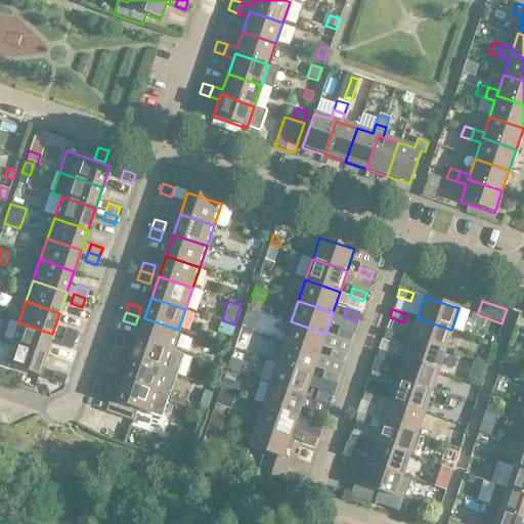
[(523,314),(518,313),(514,326),(523,330),(523,314)]
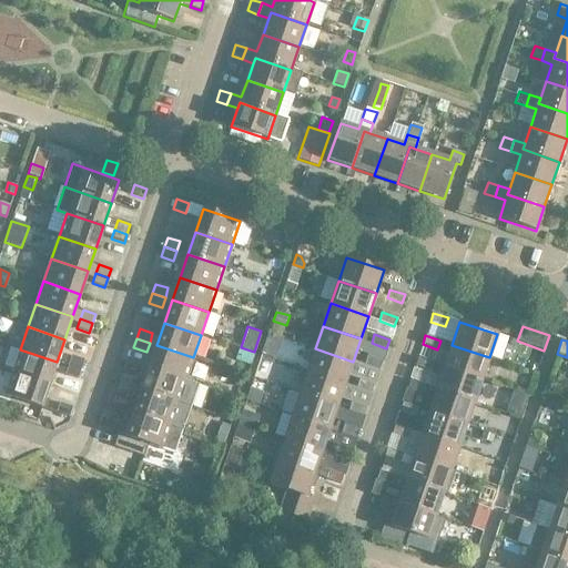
[(193,357),(156,345),(149,368),(185,381),(193,357)]
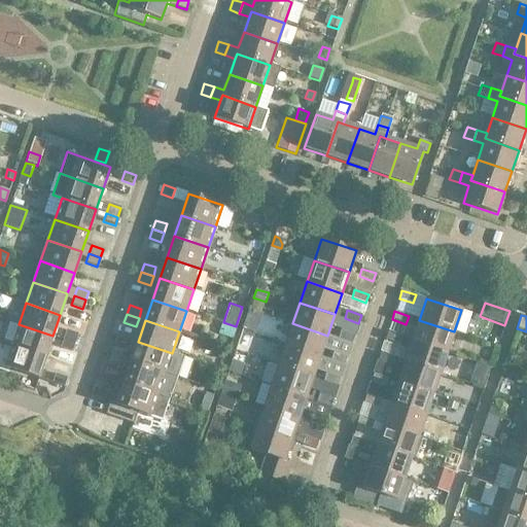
[(454,331),(419,320),(412,341),(447,353),(454,331)]
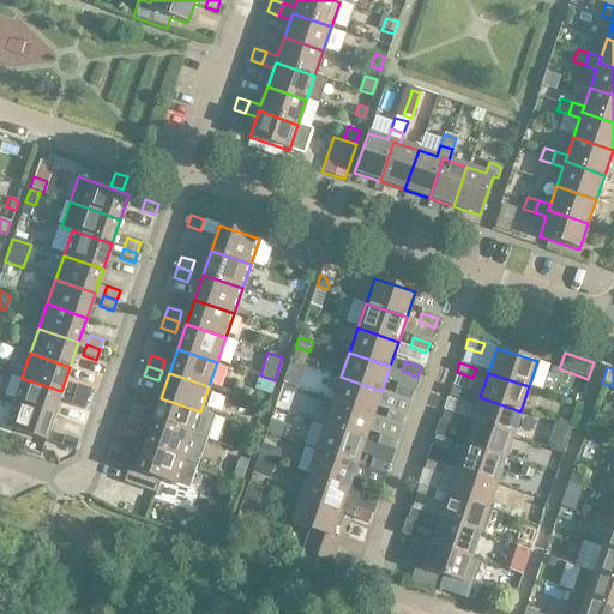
[(258,377),(253,391),(269,396),(274,383),(258,377)]
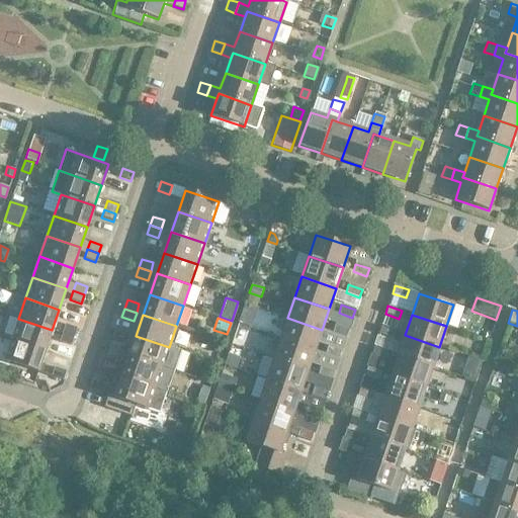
[(322,330),(287,318),(280,339),(315,350),(322,330)]
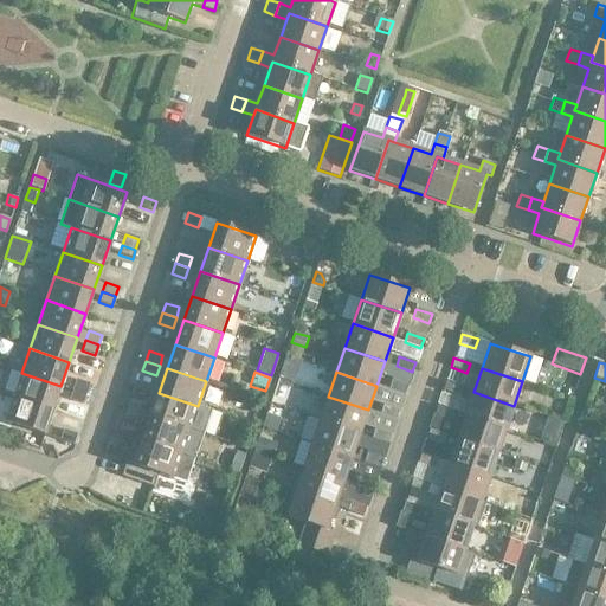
[(60,386),(21,373),(13,397),(52,410),(60,386)]
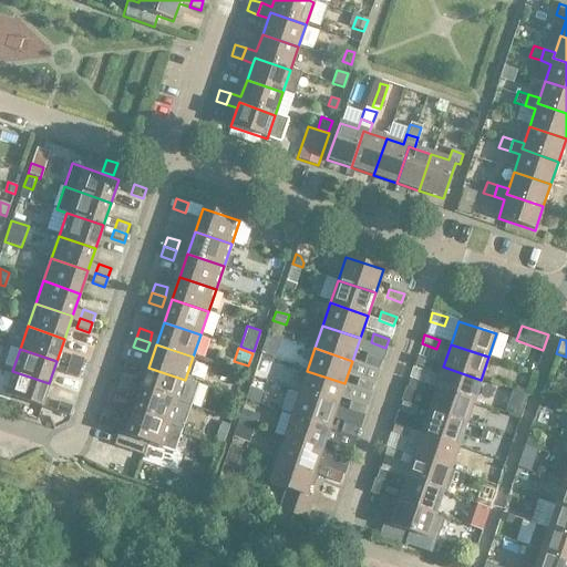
[(71,356),(68,364),(81,369),(83,360),(71,356)]
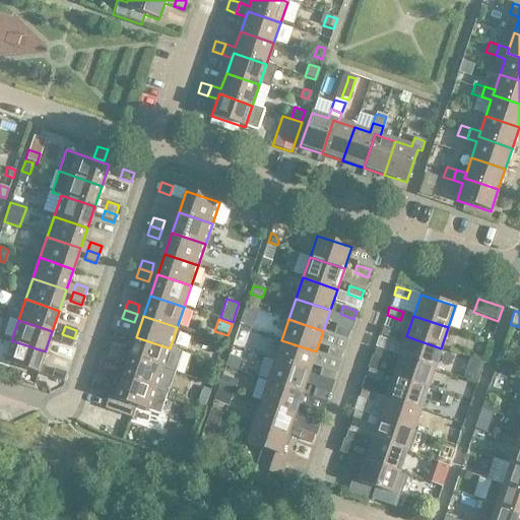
[(239,326),(234,342),(244,345),(250,330),(239,326)]
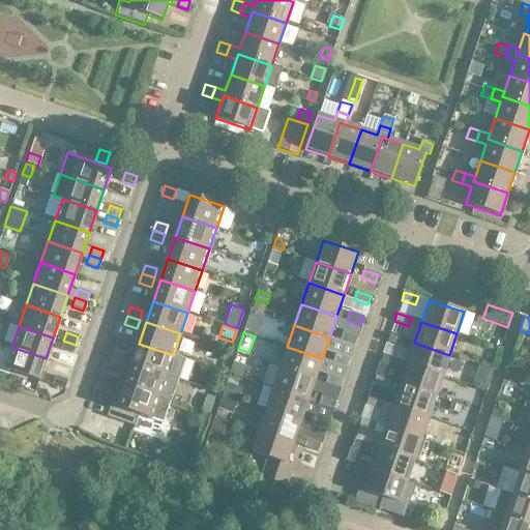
[(356,339),(342,333),(340,342),(353,346),(356,339)]
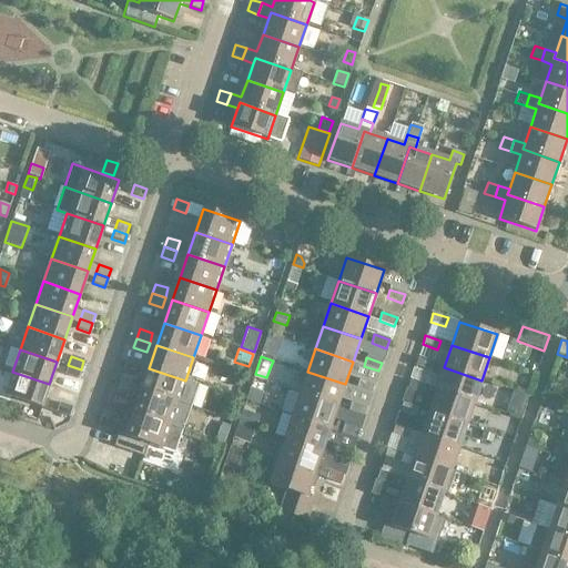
[(433,363),(417,358),(415,366),(429,372),(433,363)]
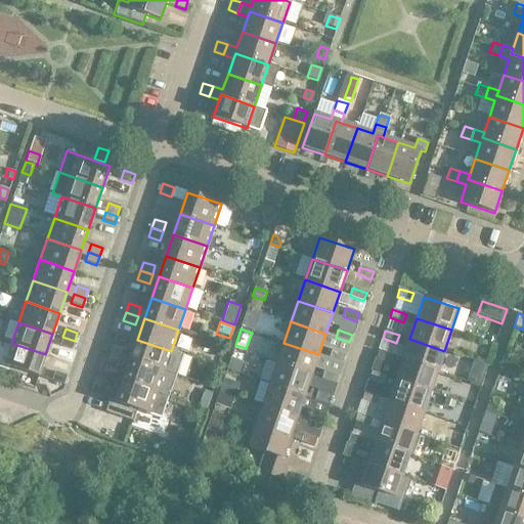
[(75,341),(62,337),(59,346),(72,350),(75,341)]
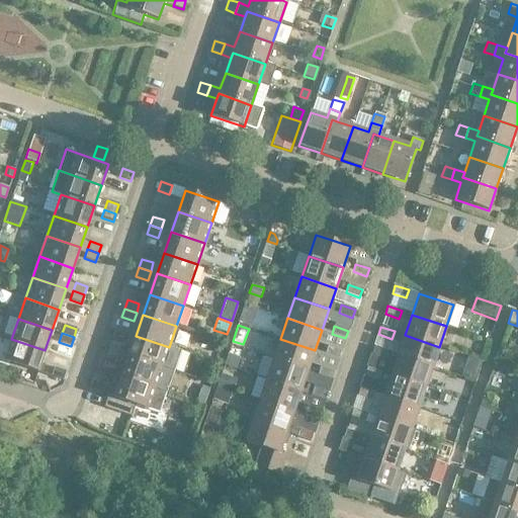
[(439,347),(405,335),(398,356),(432,367),(439,347)]
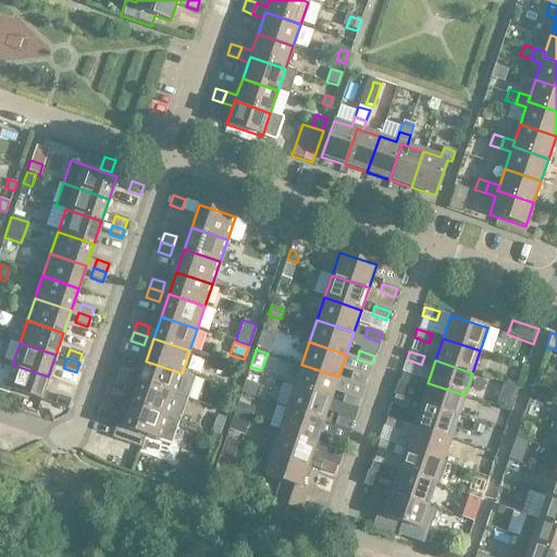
[(182,373),(146,361),(138,383),(174,395),(182,373)]
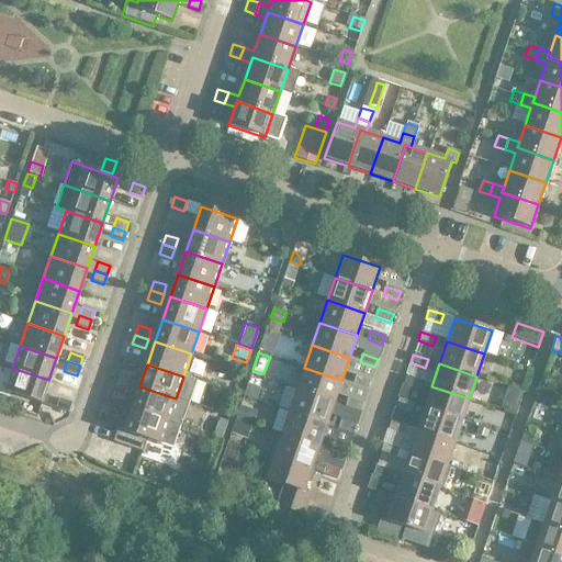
[(48,380),(12,368),(4,391),(41,404),(48,380)]
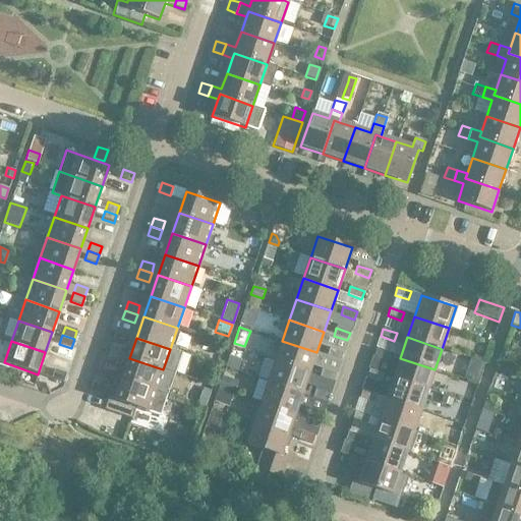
[(316,352),(282,341),(275,361),(309,372),(316,352)]
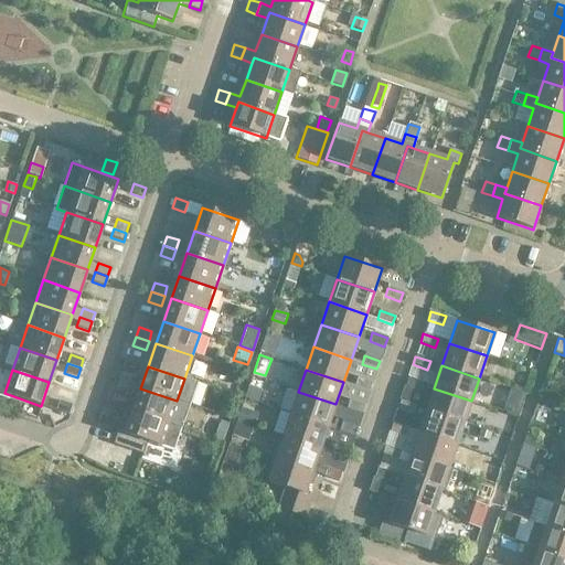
[(120,371),(117,381),(129,385),(132,375),(120,371)]
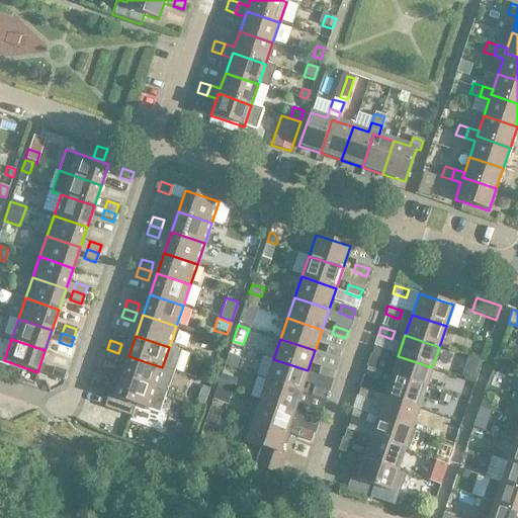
[(216,341),(210,344),(211,350),(218,352),(223,348),(221,343),(216,341)]
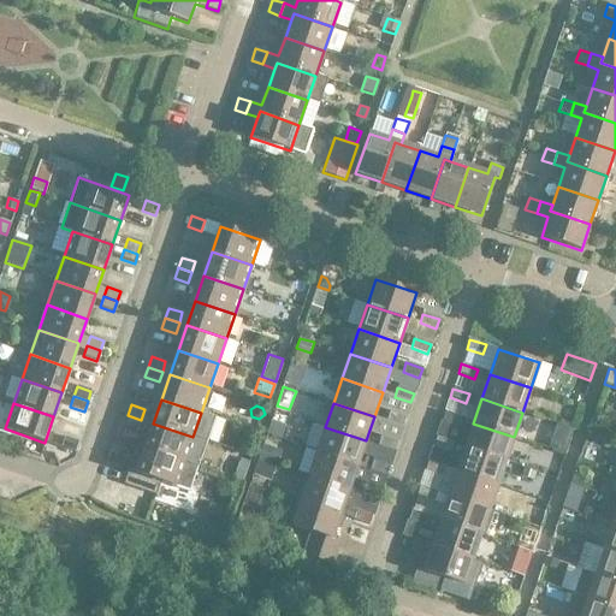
[(406,418),(389,412),(386,421),(402,427),(406,418)]
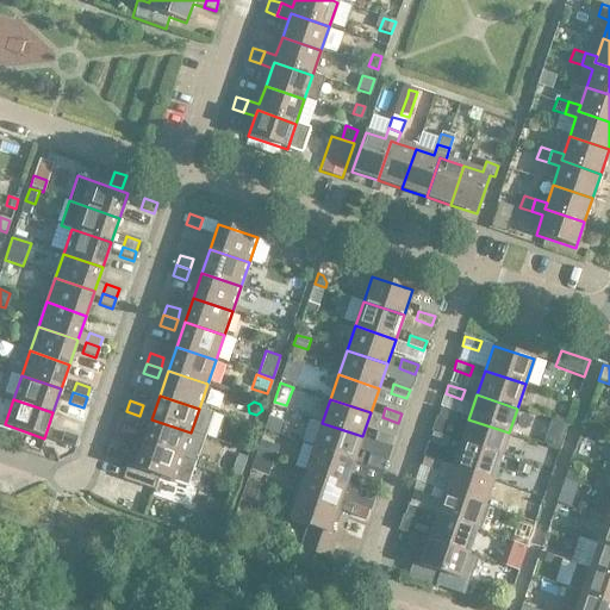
[(456,415),(441,409),(437,418),(453,424),(456,415)]
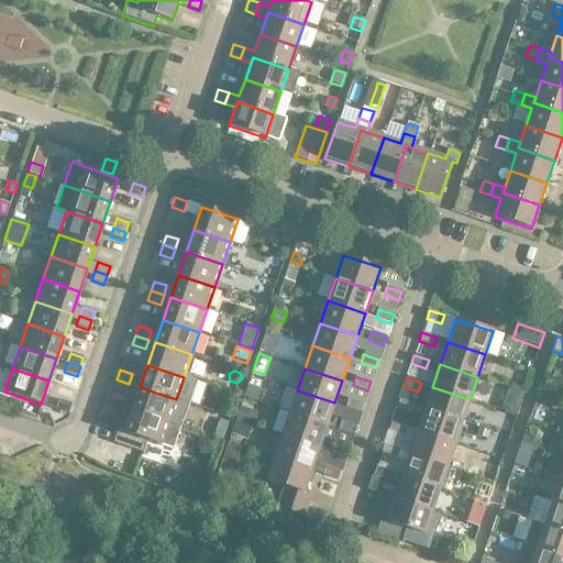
[(129,384),(117,379),(113,388),(125,393),(129,384)]
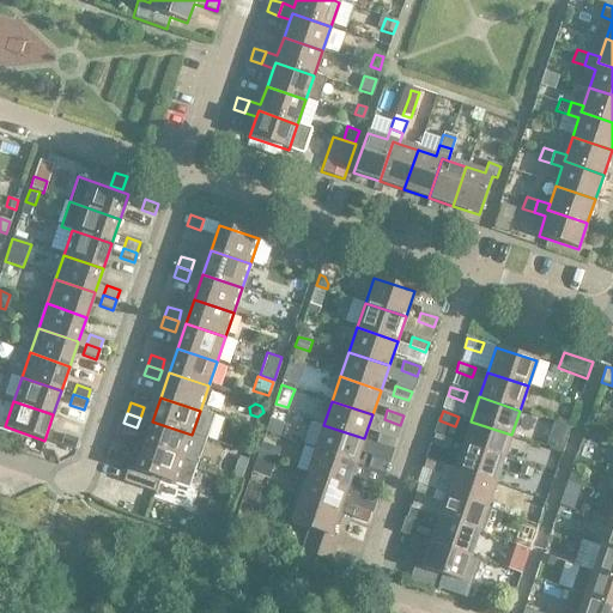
[(271,418),(266,432),(279,437),(284,423),(271,418)]
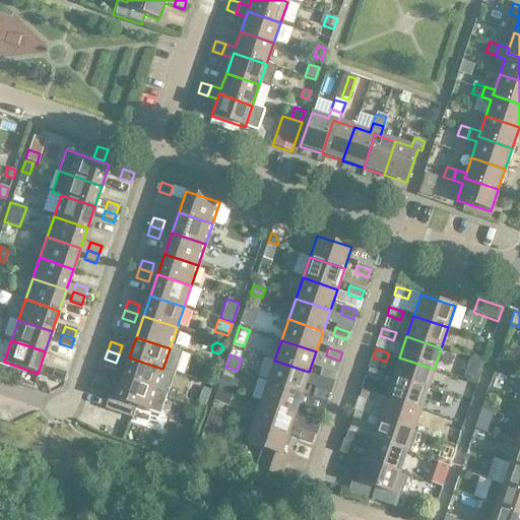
[(163,369),(129,358),(122,378),(155,390),(163,369)]
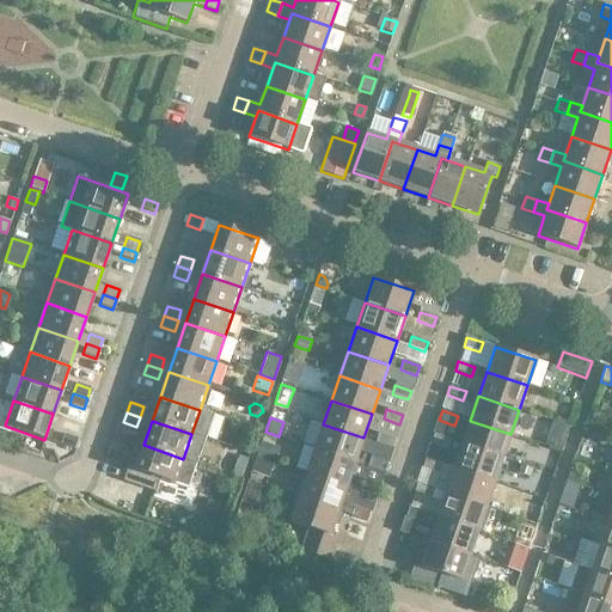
[(510,434),(470,421),(461,445),(502,458),(510,434)]
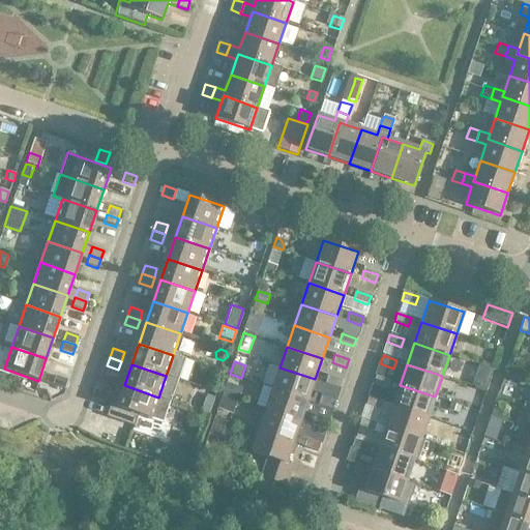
[(315,379),(280,367),(272,388),(307,401),(315,379)]
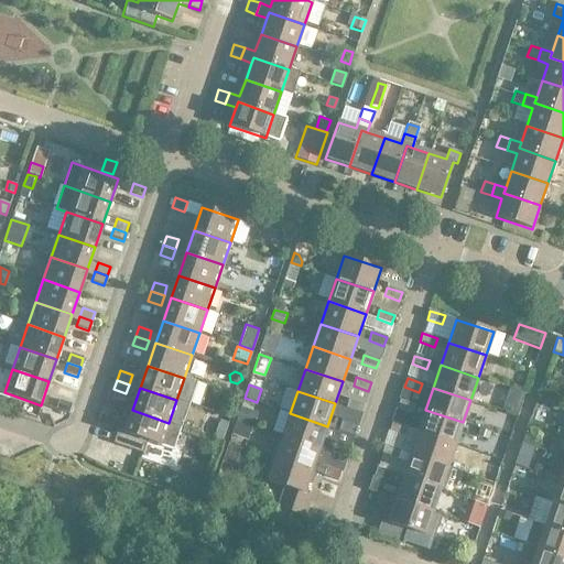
[(72,404),(58,400),(55,410),(68,414),(72,404)]
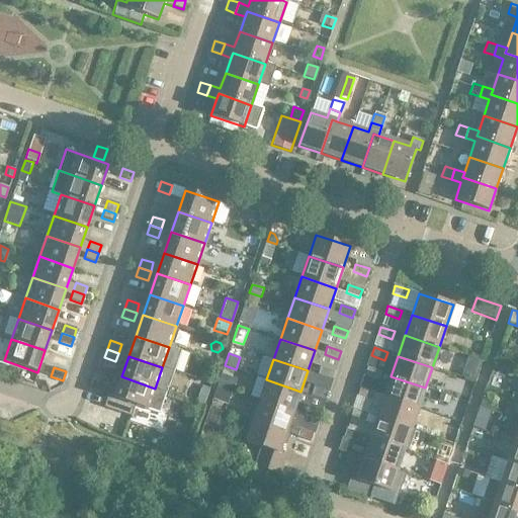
[(334,371),(320,367),(318,375),(331,379),(334,371)]
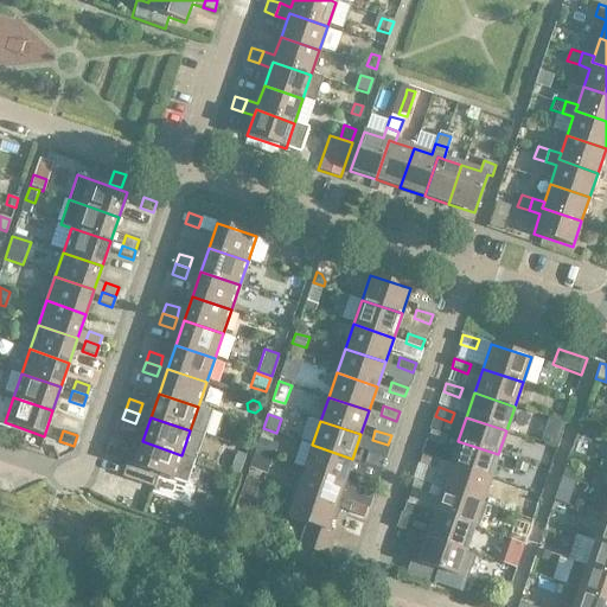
[(446,436),(430,430),(427,440),(442,446),(446,436)]
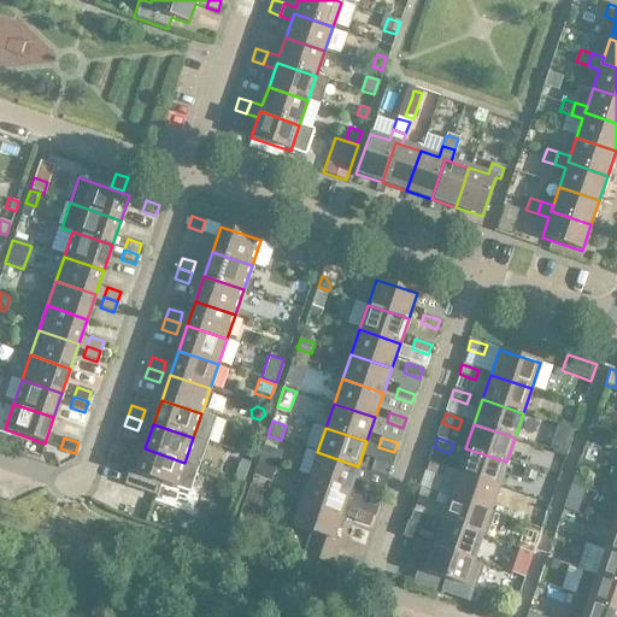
[(264,445),(259,459),(277,465),(282,451),(264,445)]
